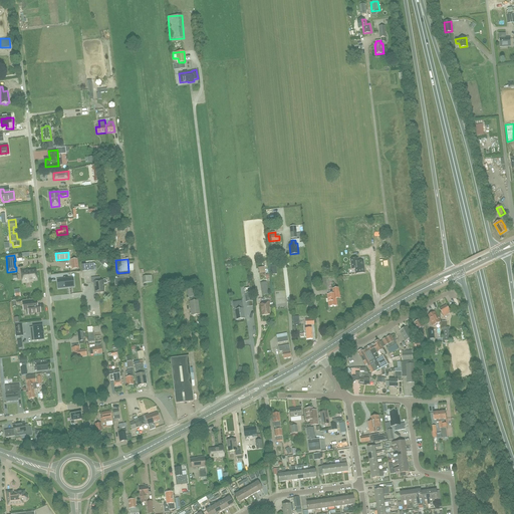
[(356,273),(364,272),(363,262),(354,263),(356,273)]
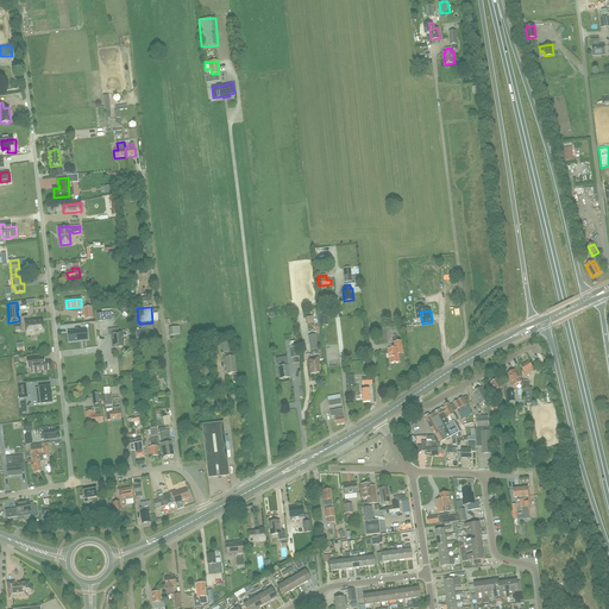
[(35,332),(43,331),(42,321),(33,322),(33,320),(25,321),(27,336),(36,334),(35,332)]
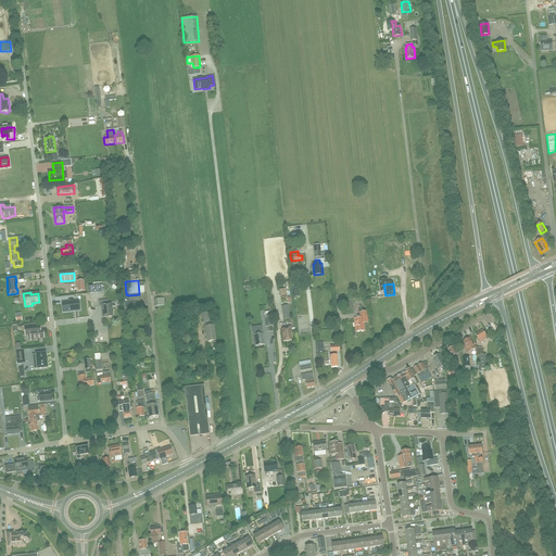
[(138,304),(138,301),(139,301),(140,301),(140,300),(140,299),(140,297),(139,295),(128,295),(128,301),(124,302),(125,308),(127,308),(130,308),(131,313),(141,312),(140,304),(139,304),(138,304)]
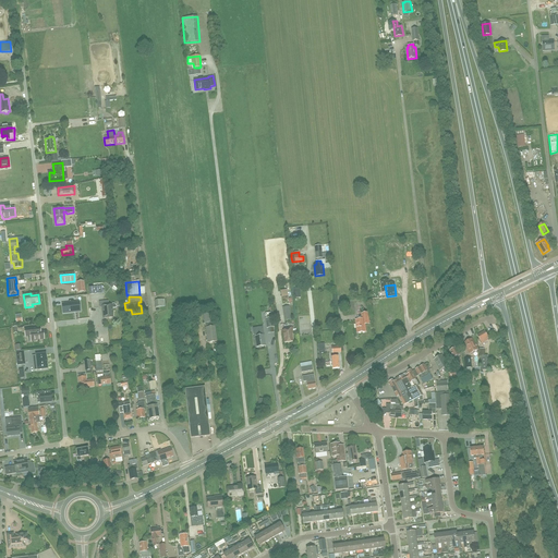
[(63,314),(77,312),(76,302),(62,304),(63,314)]
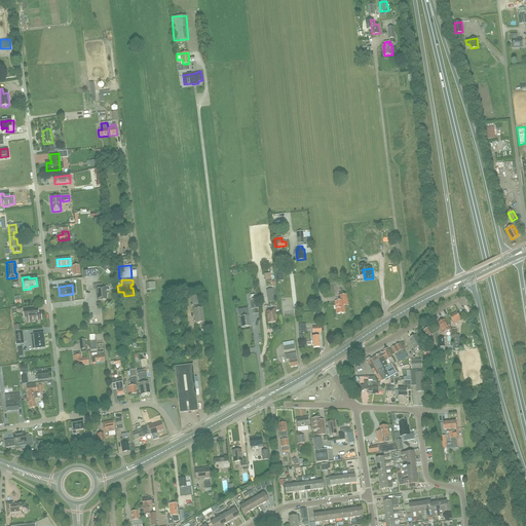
[(106,291),(110,291),(109,288),(105,288),(97,289),(98,300),(106,299),(106,291)]
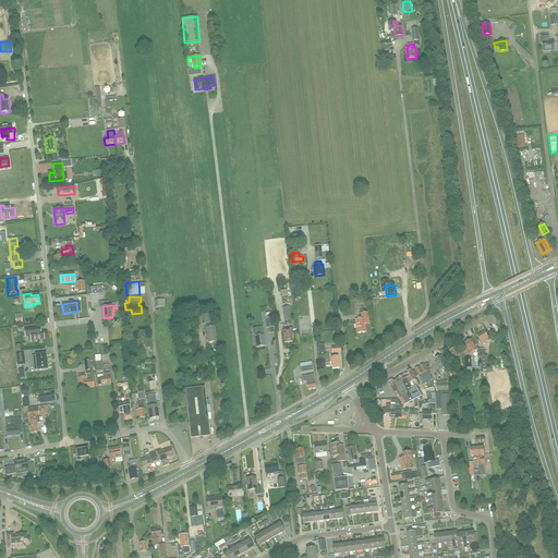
[(365,324),(370,324),(367,313),(362,314),(363,319),(356,320),(358,334),(366,332),(365,324)]
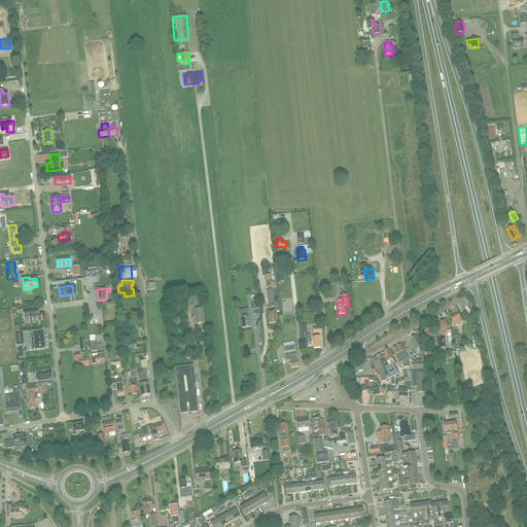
[(196,324),(205,322),(203,309),(200,309),(199,305),(200,305),(198,296),(192,297),(194,306),(196,305),(196,309),(195,310),(196,324)]
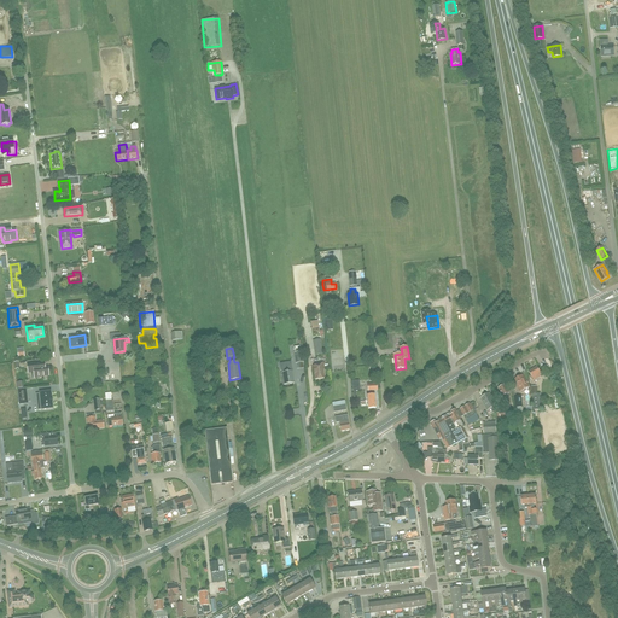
[(41,377),(48,375),(47,367),(38,368),(38,363),(28,365),(28,373),(34,372),(35,378),(41,378),(41,377)]
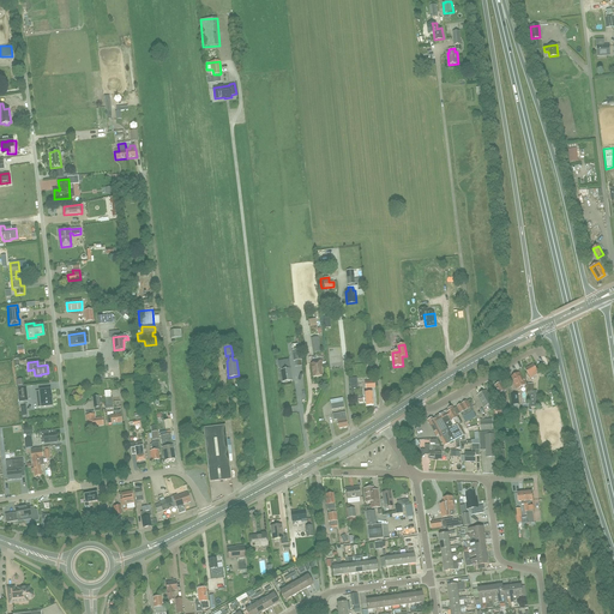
[(312,363),(313,377),(321,375),(320,367),(323,367),(321,361),(317,361),(317,363),(312,363)]
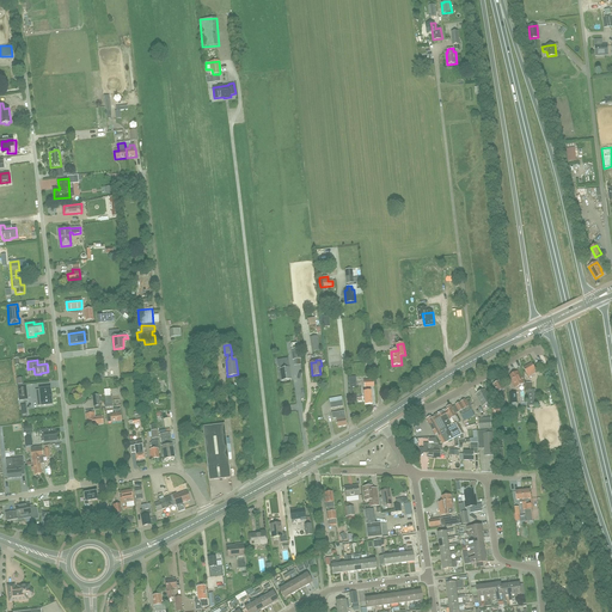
[(534,372),(536,371),(536,369),(532,363),(524,368),(528,377),(536,373),(534,372)]
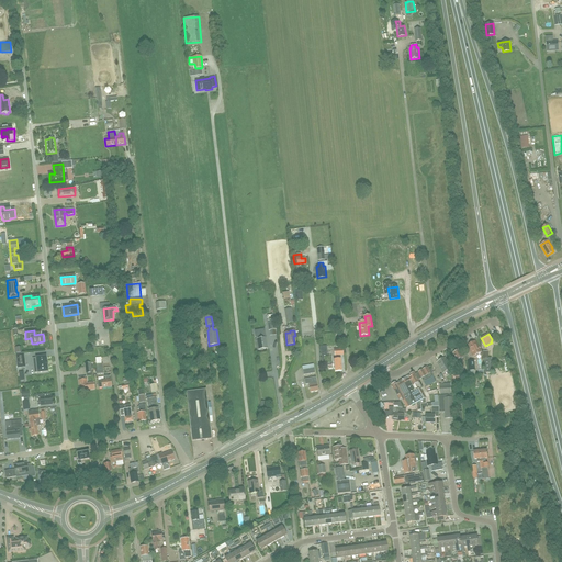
[(258,350),(260,350),(263,350),(263,349),(267,349),(266,337),(256,339),(258,350)]
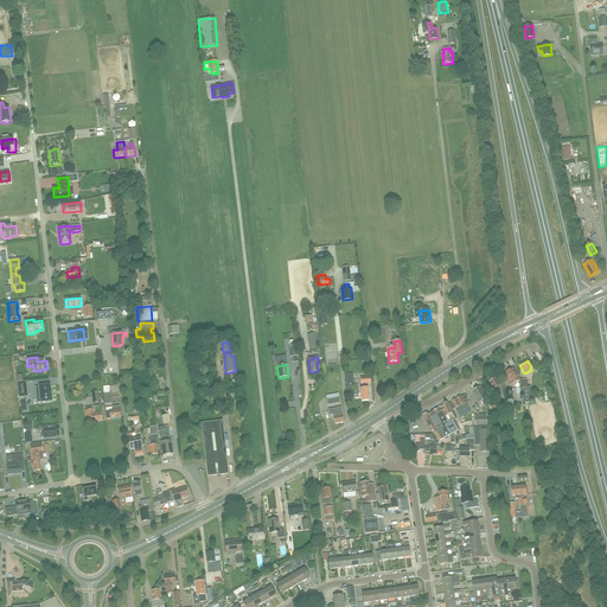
[(519,381),(517,376),(513,369),(505,374),(508,377),(511,385),(519,381)]
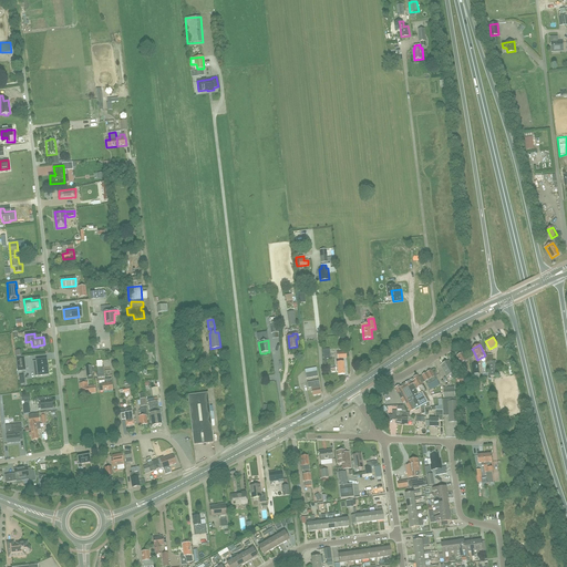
[(338,350),(338,352),(337,352),(338,359),(347,358),(346,352),(346,350),(338,350)]
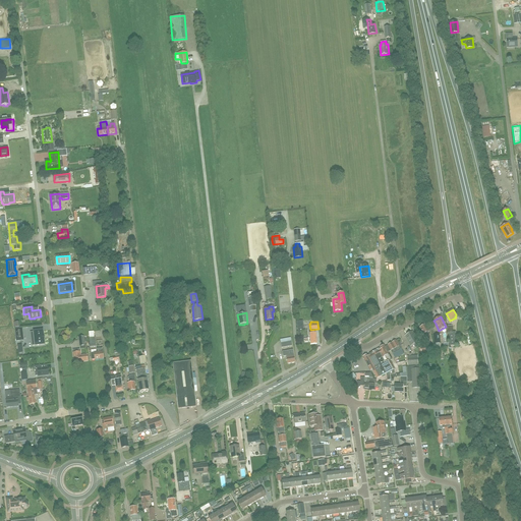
[(303,330),(303,328),(306,328),(306,323),(297,324),(297,329),(298,336),(300,335),(300,330),(303,330)]
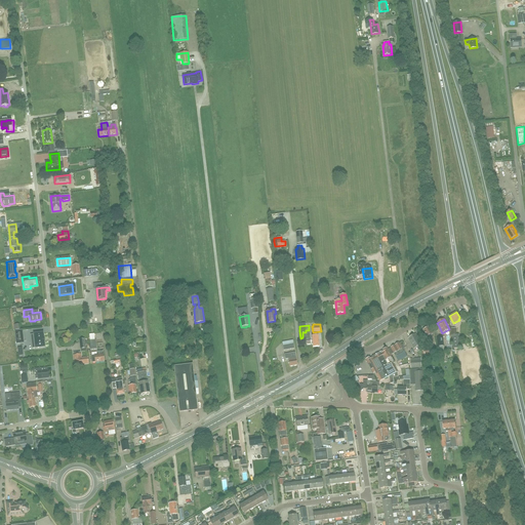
[(430,335),(434,333),(430,326),(423,330),(425,333),(425,334),(429,340),(432,338),(430,335)]
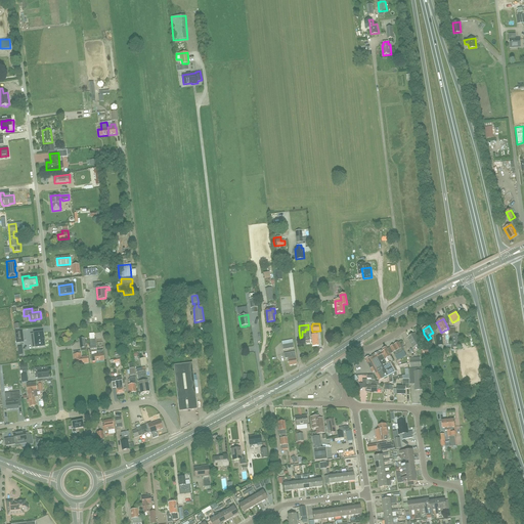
[(23,336),(23,330),(15,331),(15,337),(16,343),(24,342),(23,336)]
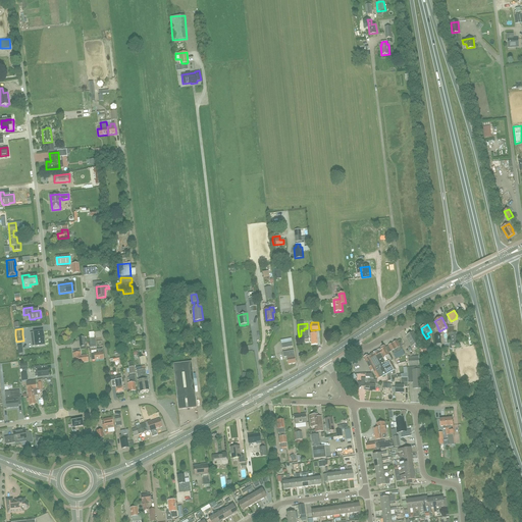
[(43,331),(42,331),(34,332),(31,332),(31,336),(34,335),(35,343),(32,344),(32,347),(35,347),(36,347),(36,346),(44,346),(44,345),(44,344),(44,340),(43,337),(44,337),(44,336),(43,336),(43,331)]
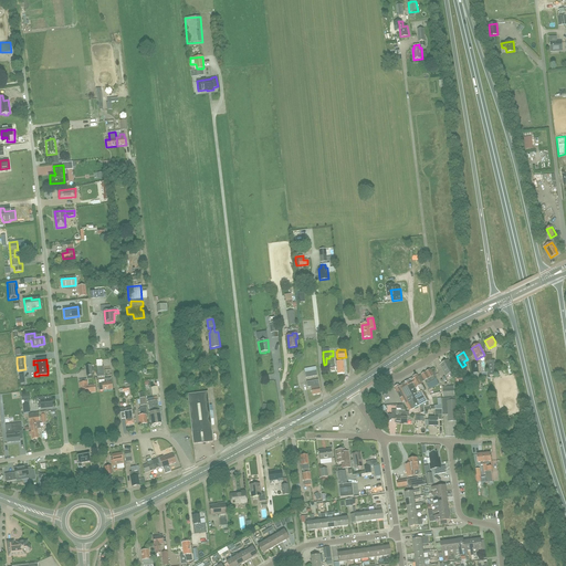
[(447,376),(454,371),(448,360),(441,365),(443,368),(442,369),(447,376)]
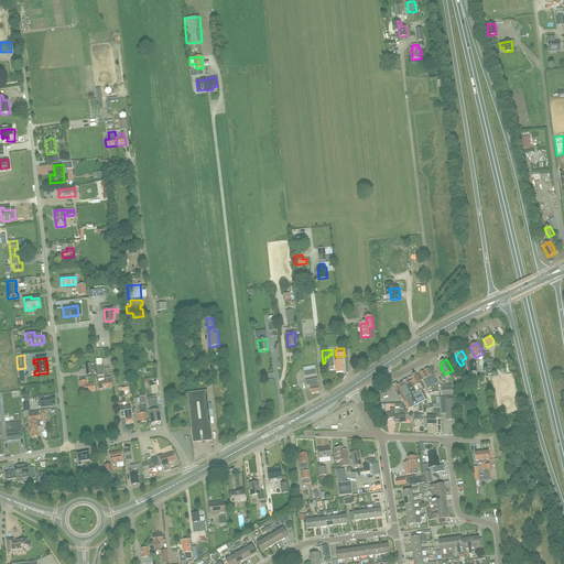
[(494,361),(486,361),(487,375),(495,373),(494,361)]
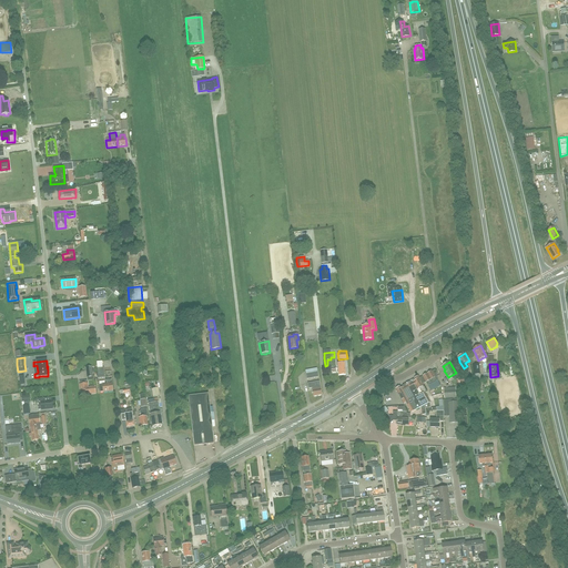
[(428,386),(438,382),(436,371),(435,369),(424,376),(427,382),(426,383),(428,386)]
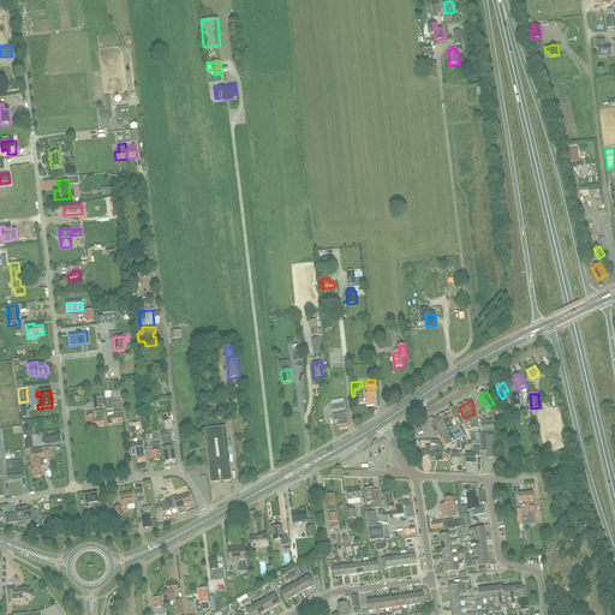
[(496,410),(499,418),(508,416),(506,407),(496,410)]
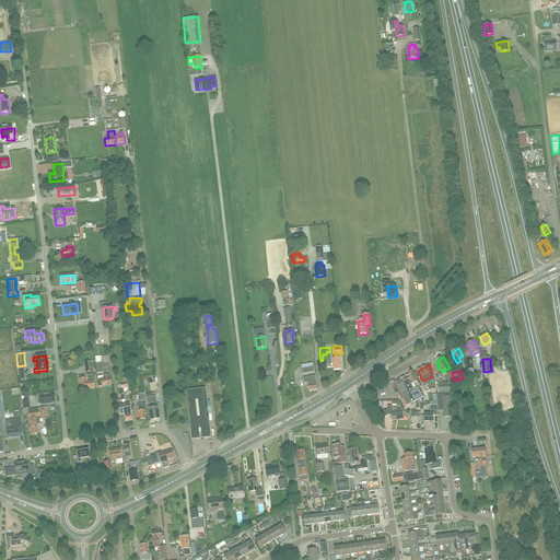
[(406,395),(411,405),(416,403),(418,400),(419,403),(424,403),(424,397),(419,387),(421,387),(413,373),(401,381),(408,394),(406,395)]
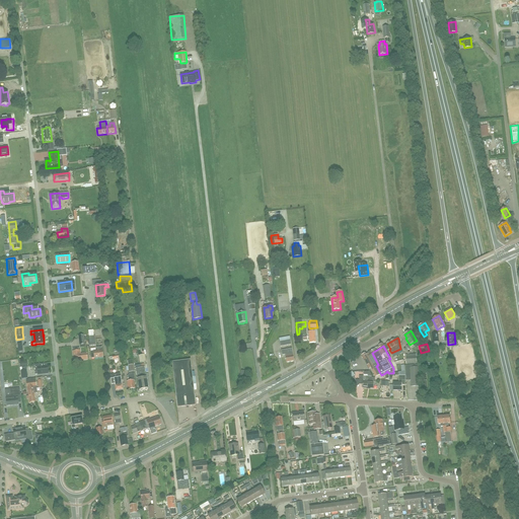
[(94,358),(103,357),(102,351),(101,347),(96,348),(97,351),(90,352),(91,359),(94,358)]
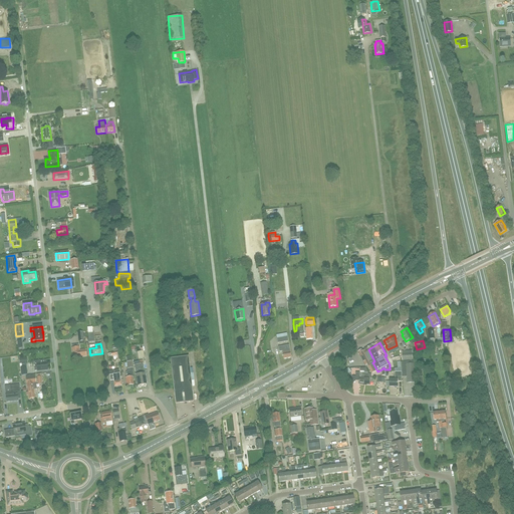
[(80,356),(86,355),(85,350),(79,350),(79,348),(78,348),(78,344),(72,345),(72,348),(73,357),(80,356)]
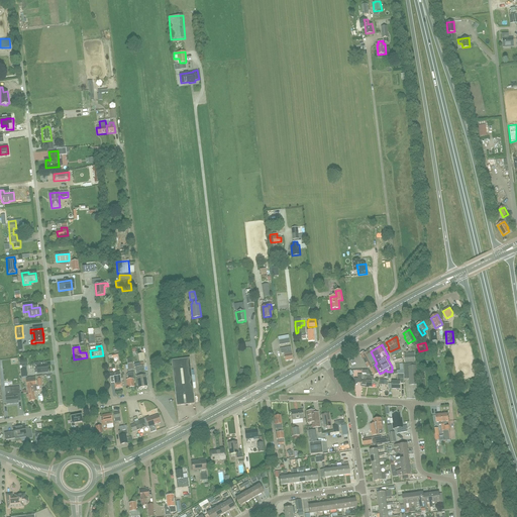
[(285,360),(293,359),(291,348),(283,350),(280,350),(281,353),(284,353),(285,360)]
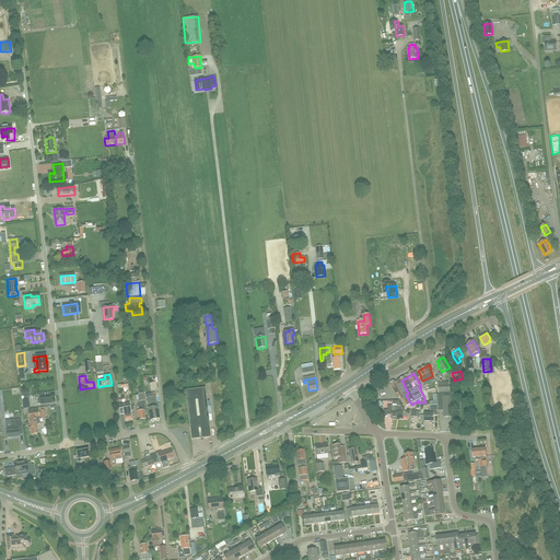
[(401,381),(394,384),(405,405),(407,407),(411,405),(406,395),(408,394),(401,381)]
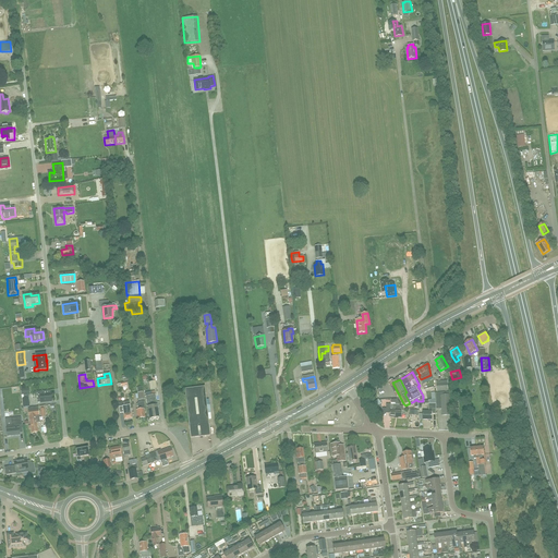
[(45,387),(38,387),(39,393),(40,393),(41,397),(52,396),(51,388),(45,389),(45,387)]
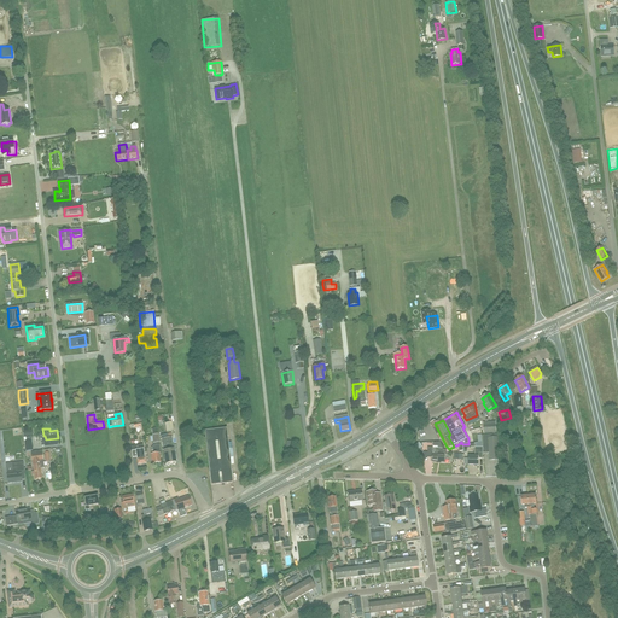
[(233,483),(232,471),(227,429),(204,431),(211,485),(233,483)]
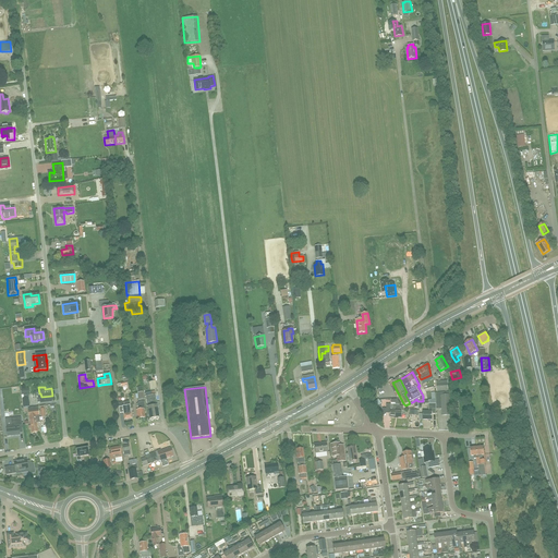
[(451,415),(450,392),(436,393),(436,404),(441,404),(443,416),(451,415)]
